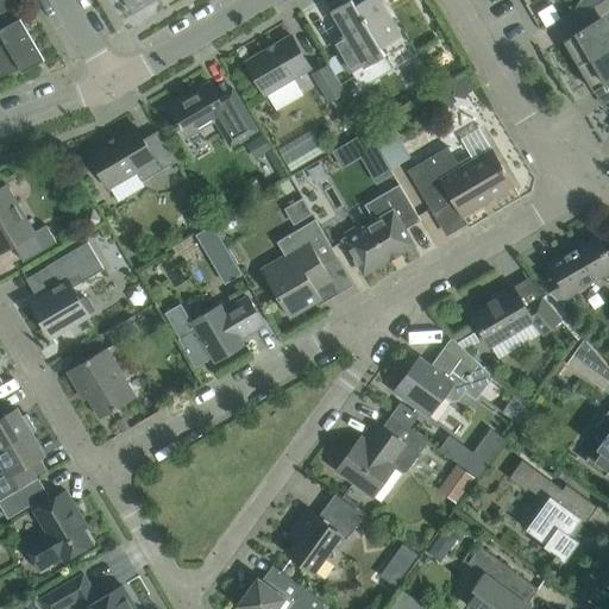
[(45,60),(37,48),(8,0),(0,0),(0,22),(4,27),(0,29),(0,32),(2,37),(0,37),(0,75),(20,68),(23,71),(45,60)]
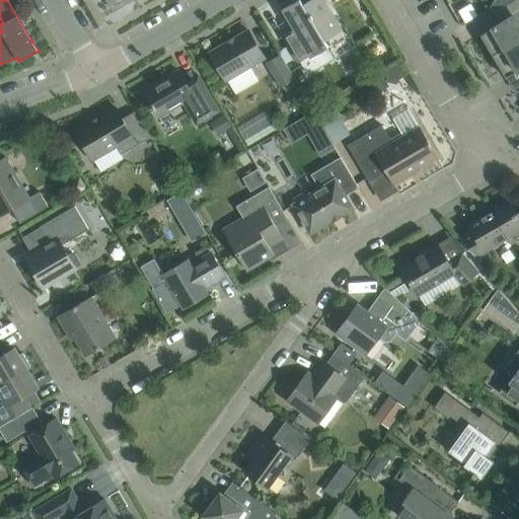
[(130,0),(107,0),(114,10),(130,0)]
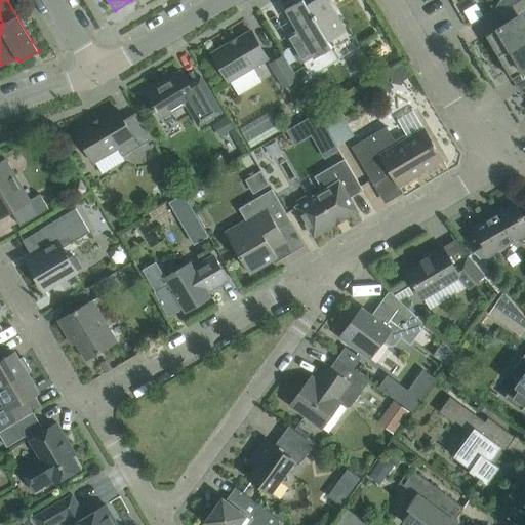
[(346,31),(328,0),(313,0),(307,4),(304,0),(300,0),(286,9),(297,29),(286,36),(301,63),(305,61),(312,74),(338,57),(328,41),(346,31)]
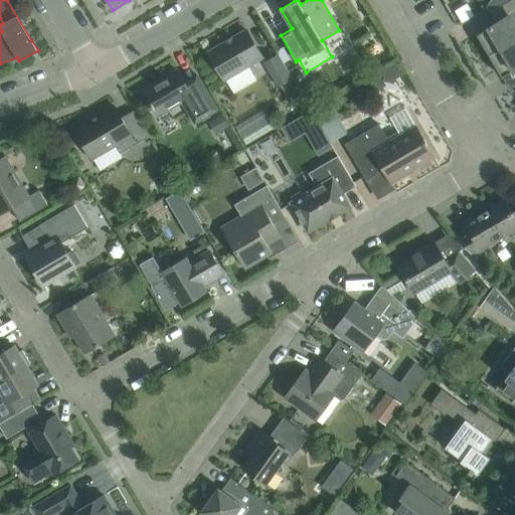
[(514,40),(514,24),(509,15),(514,11),(514,0),(510,0),(490,12),(496,23),(477,34),(489,55),(488,55),(488,56),(514,40)]
